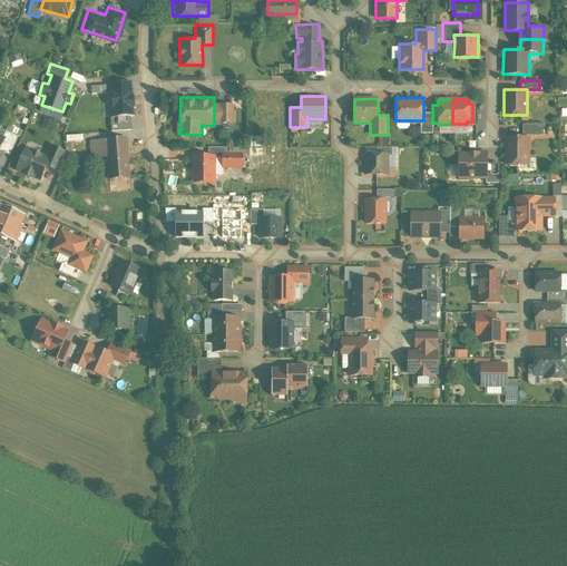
[(233,103),(214,103),(214,118),(233,118),(233,103)]
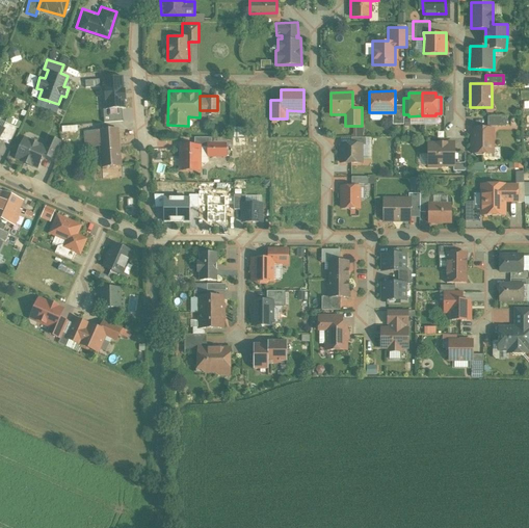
[(3,121),(1,125),(0,125),(0,137),(8,141),(16,126),(3,121)]
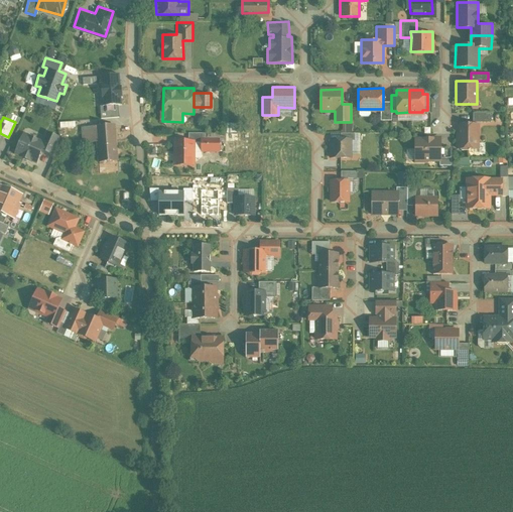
[(115,123),(95,125),(97,160),(118,159),(115,123)]
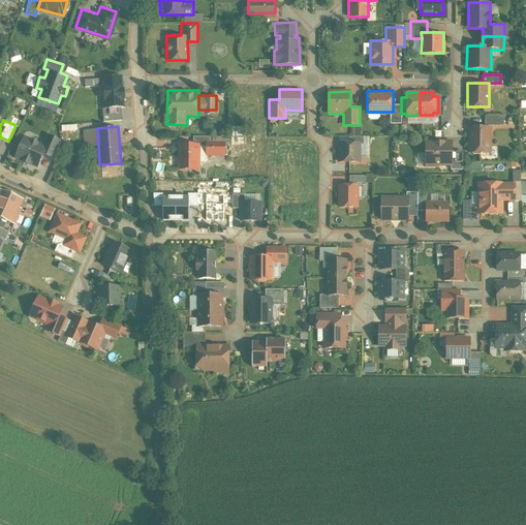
[(491,126),(466,126),(467,150),(491,150),(491,126)]
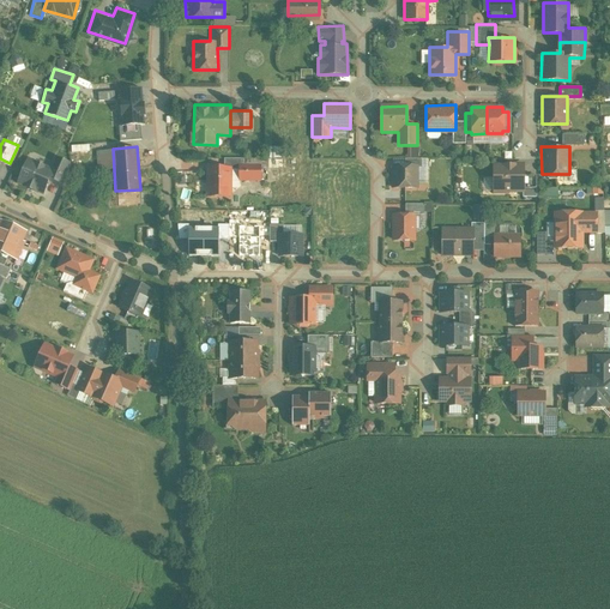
[(48,164),(30,156),(19,181),(44,192),(50,178),(64,184),(73,162),(53,152),(48,164)]
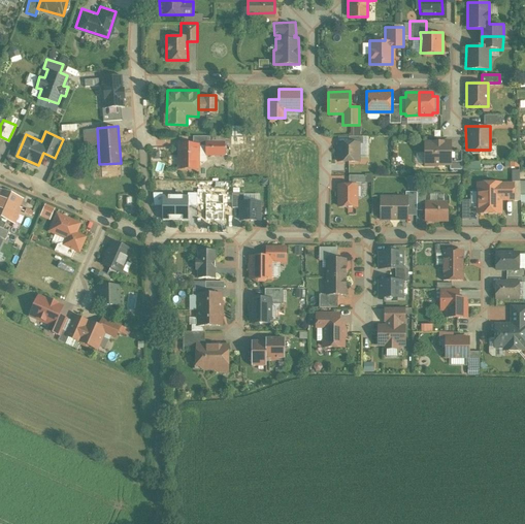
[(224,139),(205,139),(205,154),(224,154),(224,139)]
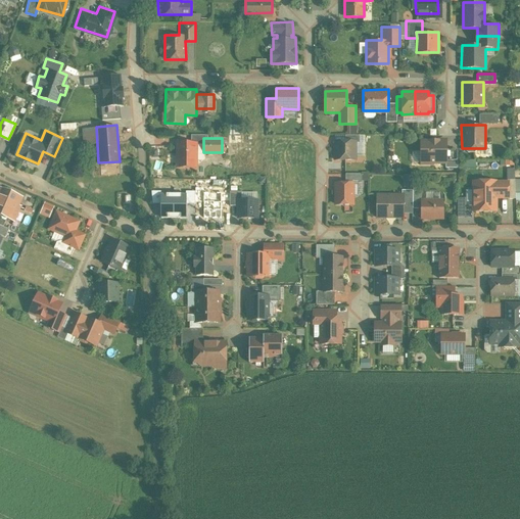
[(355,139),(333,139),(334,158),(355,158),(355,139)]
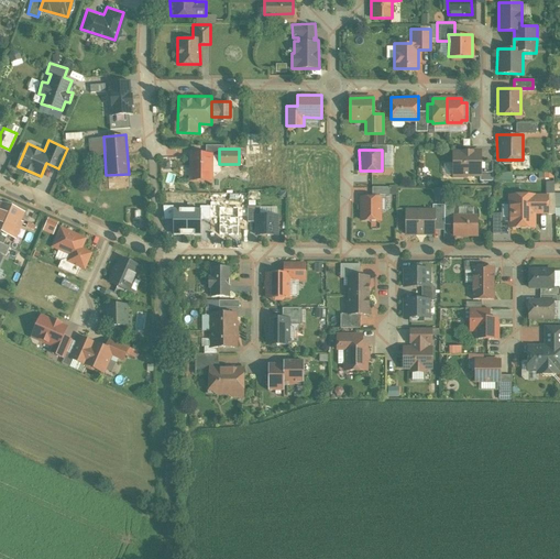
[(481,150),(451,150),(452,175),(481,175),(481,150)]
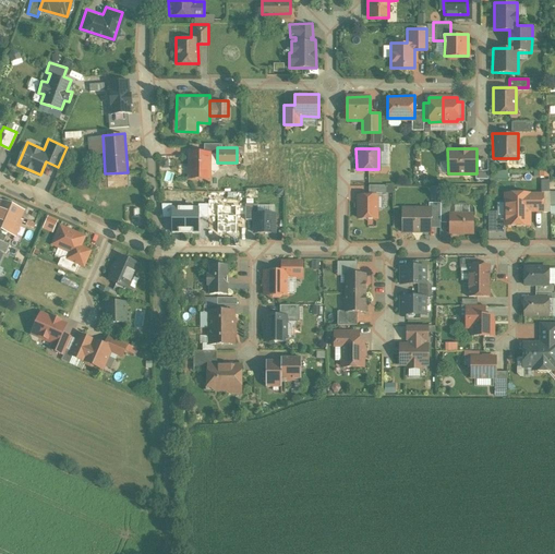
[(212,152),(188,152),(188,176),(212,176),(212,152)]
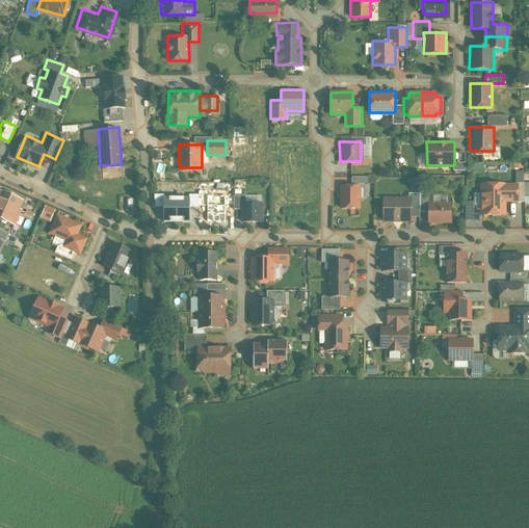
[(350,176),(350,185),(360,184),(368,184),(367,176),(350,176)]
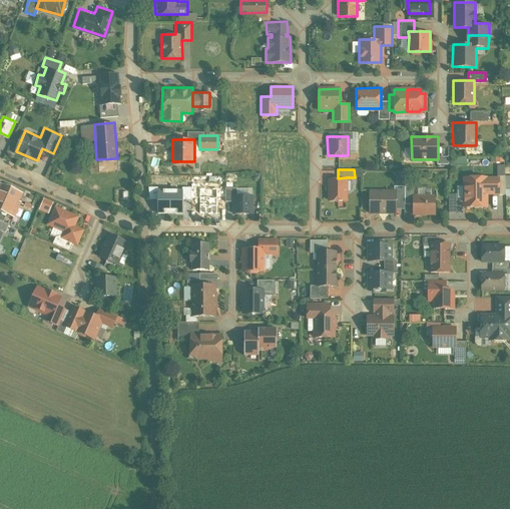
[(498,176),(462,177),(462,208),(487,207),(487,192),(498,191),(498,176)]
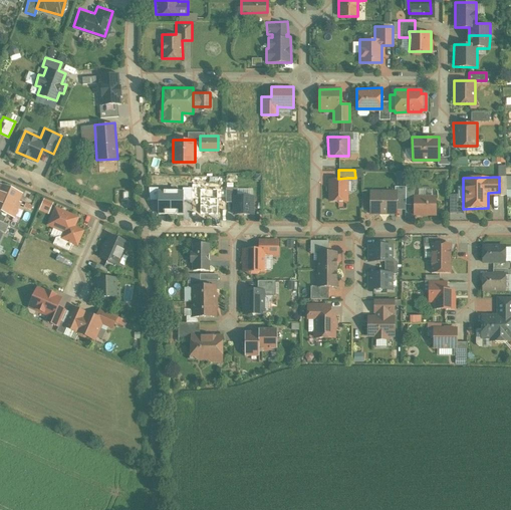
[(338,179),(328,178),(328,202),(347,202),(347,178),(338,179)]
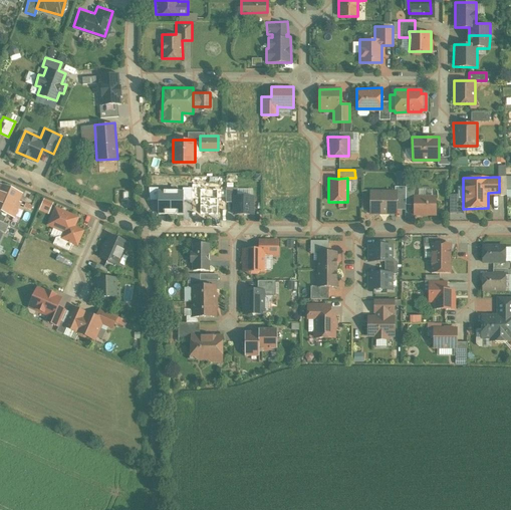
[(0,184),(0,219),(4,210),(9,212),(18,191),(0,184)]
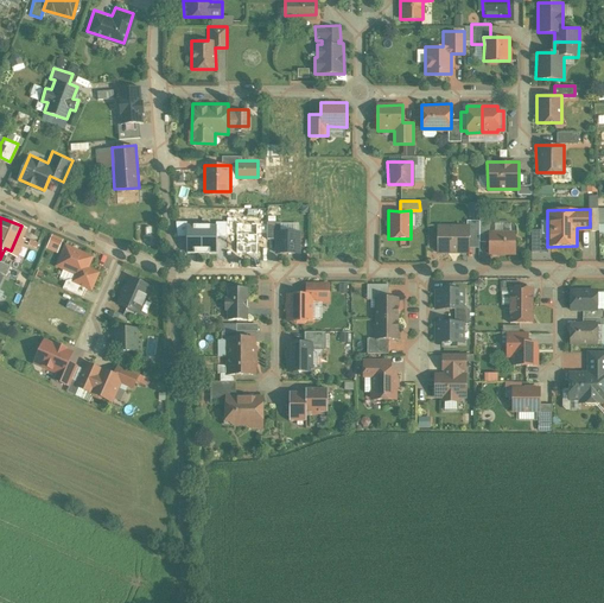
[(273,227),(277,227),(277,219),(264,219),(264,234),(273,234),(273,227)]
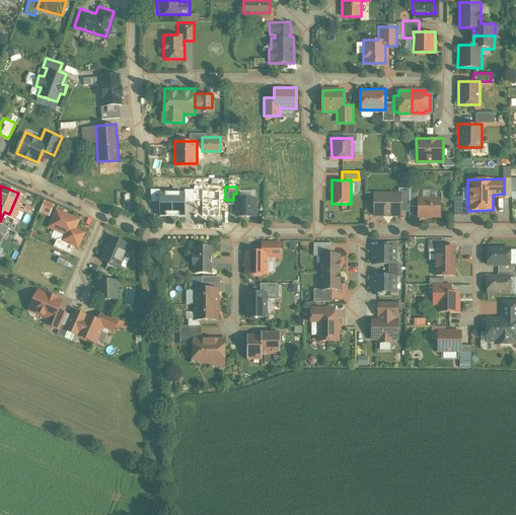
[(398,192),(373,192),(373,214),(397,215),(398,192)]
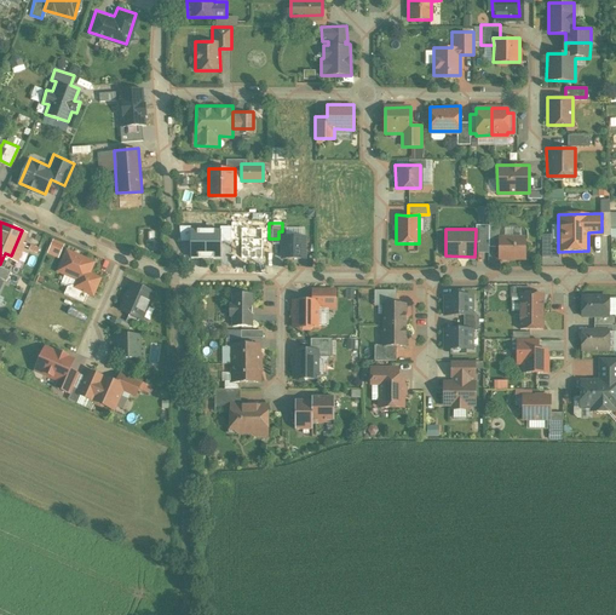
[(278,239),(278,256),(301,257),(301,231),(282,231),(278,231),(278,239)]
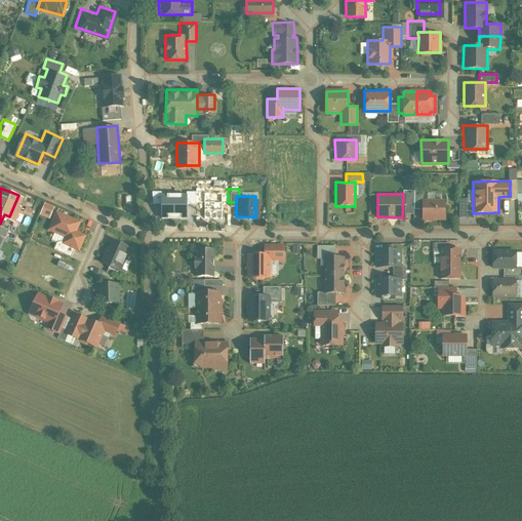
[(443,199),(424,199),(424,218),(443,218),(443,199)]
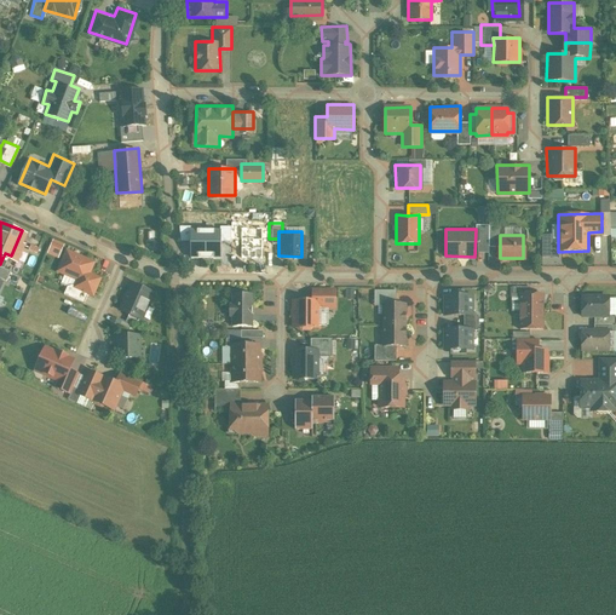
[(92,259),(65,248),(56,270),(75,279),(72,286),(91,294),(99,276),(87,271),(92,259)]
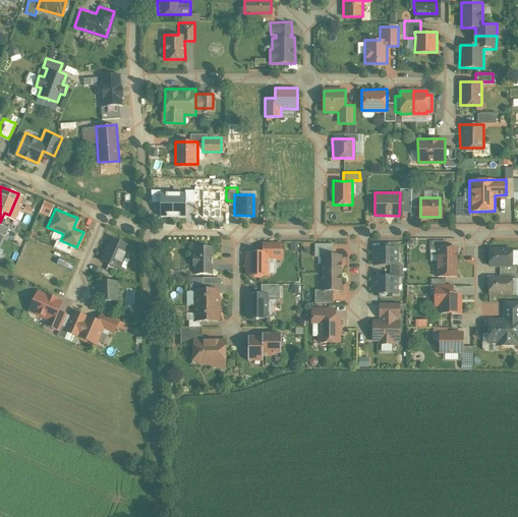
[(105,269),(121,276),(125,268),(119,266),(129,244),(110,235),(100,259),(108,262),(105,269)]
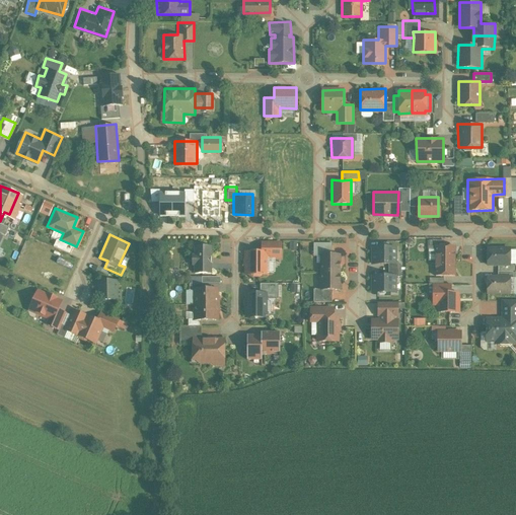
[(261,250),(245,250),(245,273),(267,273),(267,254),(280,254),(280,241),(261,241),(261,250)]
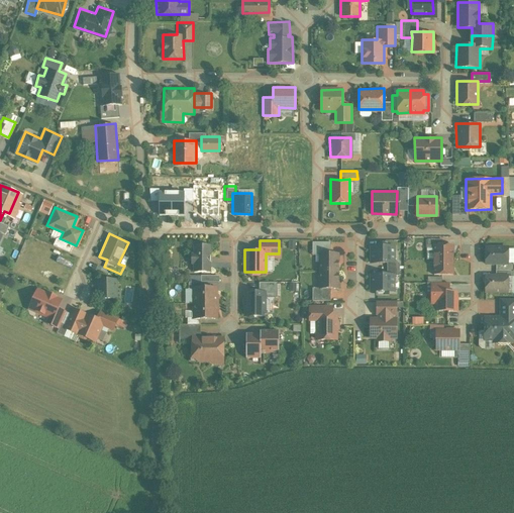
[(311,253),(319,253),(319,269),(339,269),(339,253),(329,253),(329,242),(311,241),(311,253)]
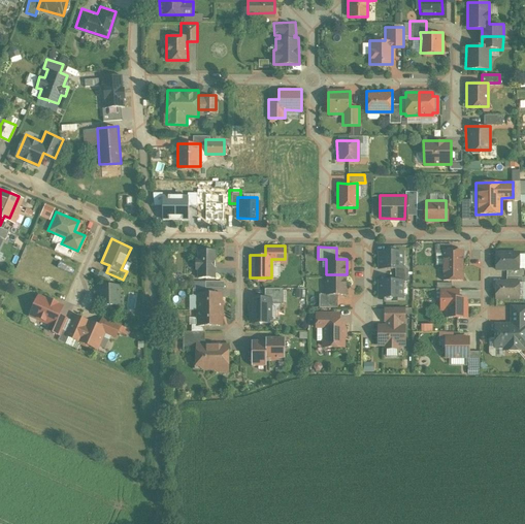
[(463,248),(444,248),(443,264),(462,264),(463,248)]
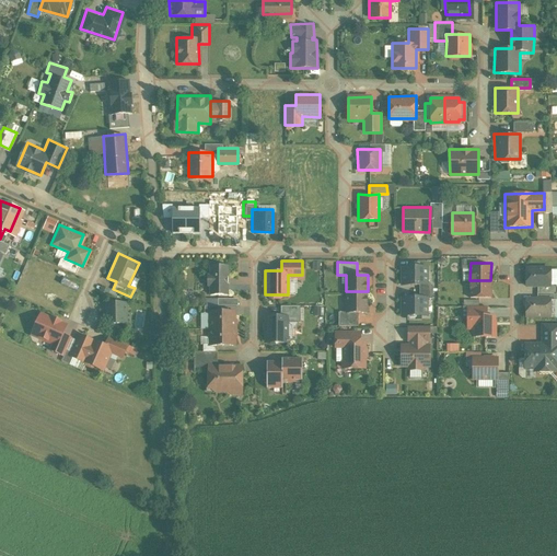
[(424,264),(401,264),(401,282),(424,282),(424,264)]
